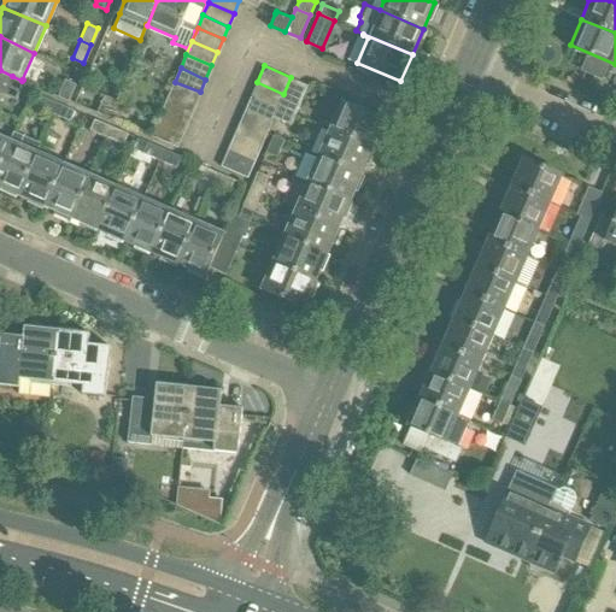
[(0,89),(4,92),(12,76),(0,70),(0,89)]
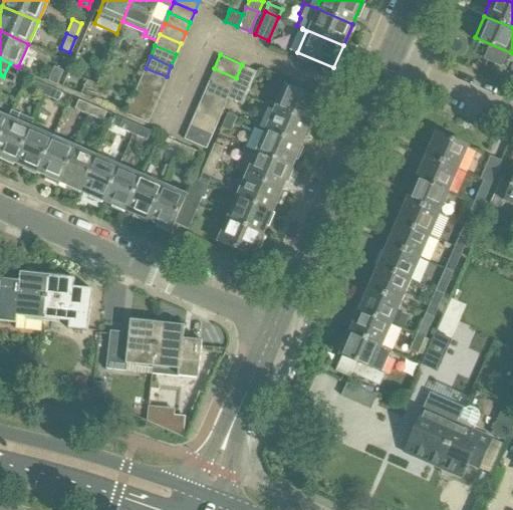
[(12,80),(18,67),(10,63),(3,76),(12,80)]
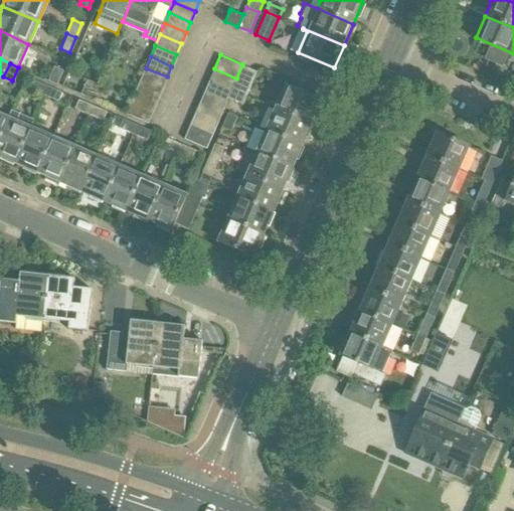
[(56,82),(62,67),(53,63),(47,78),(56,82)]
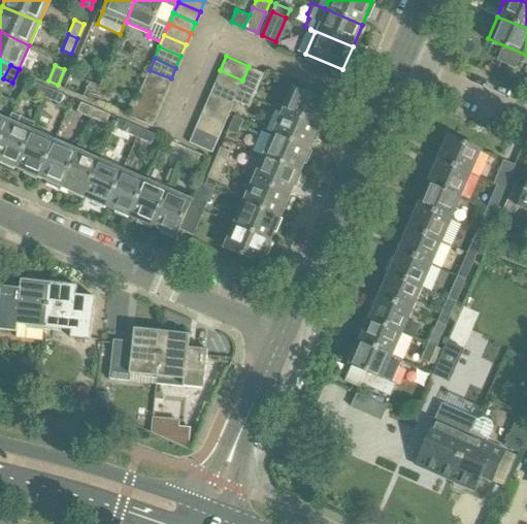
[(249,66),(242,80),(238,90),(252,96),(263,72),(249,66)]
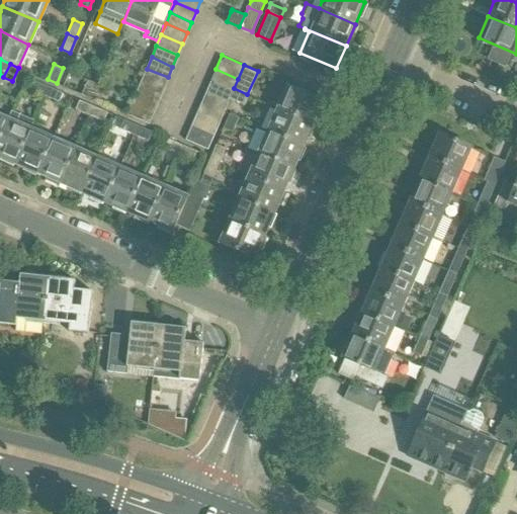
[(142,79),(163,88),(168,77),(147,69),(142,79)]
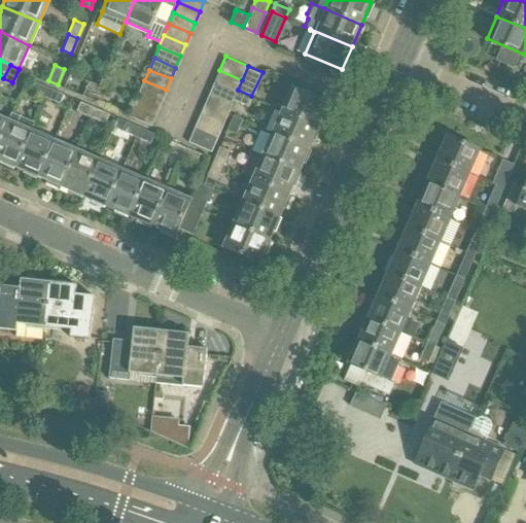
[(242,80),(219,70),(214,81),(237,92),(238,90),(242,80)]
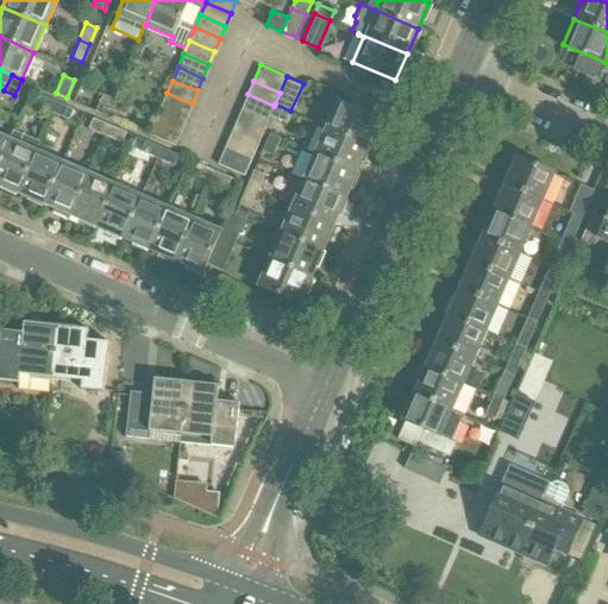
[(106,113),(114,95),(101,90),(94,108),(106,113)]
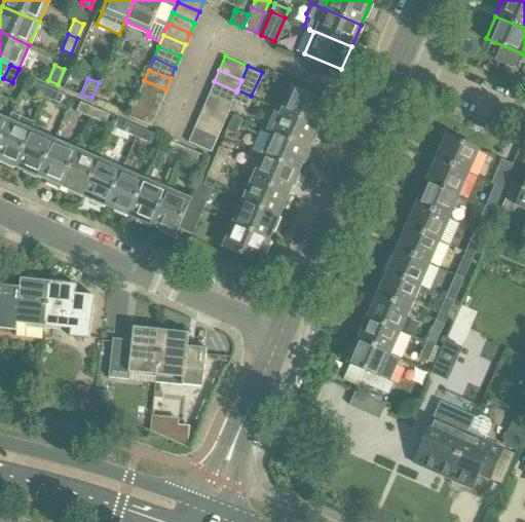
[(45,96),(49,86),(34,79),(30,89),(45,96)]
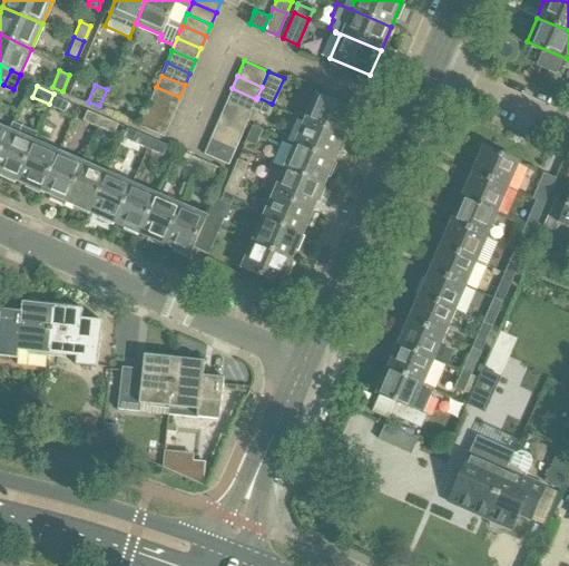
[(151,99),(174,109),(179,97),(156,87),(151,99)]
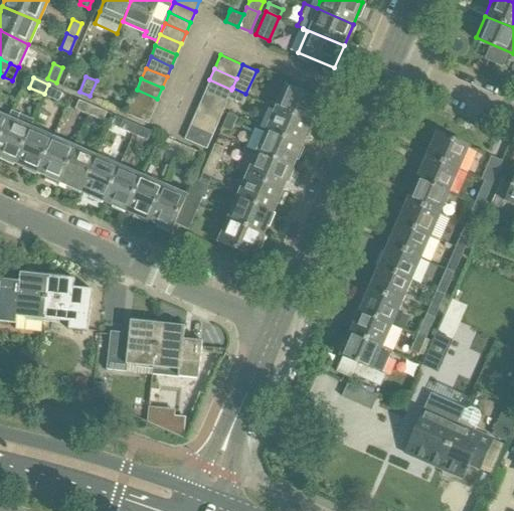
[(231,90),(209,79),(204,91),(226,101),(228,97),(231,90)]
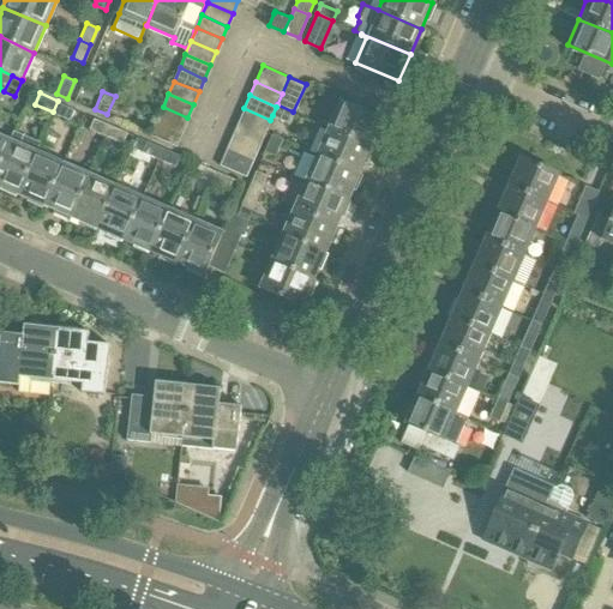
[(115,96),(107,114),(116,118),(124,100),(115,96)]
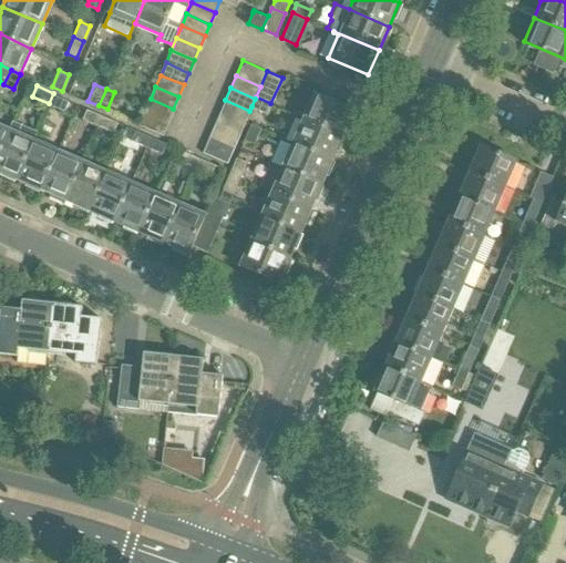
[(353,109),(314,92),(302,119),(341,135),(353,109)]
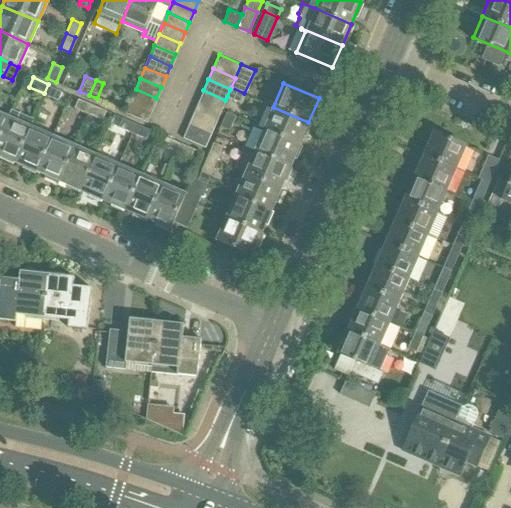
[(48,84),(44,93),(59,100),(63,90),(48,84)]
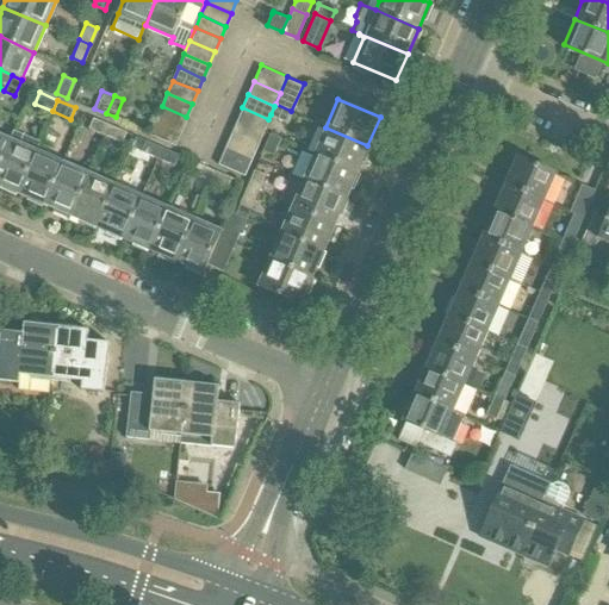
[(275,104),(274,106),(271,114),(287,122),(291,111),(275,104)]
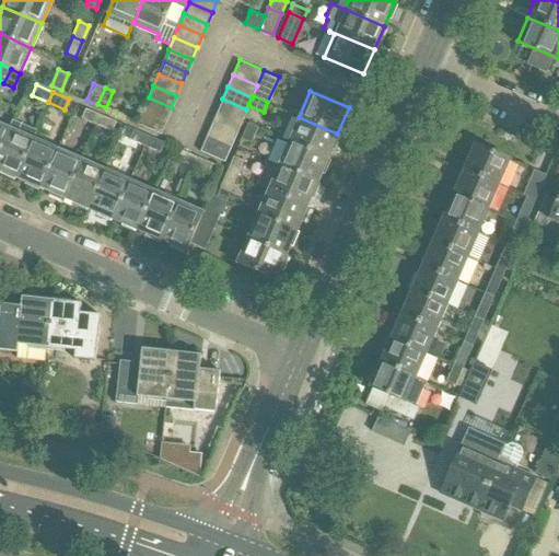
[(171,107),(149,97),(143,109),(166,119),(171,107)]
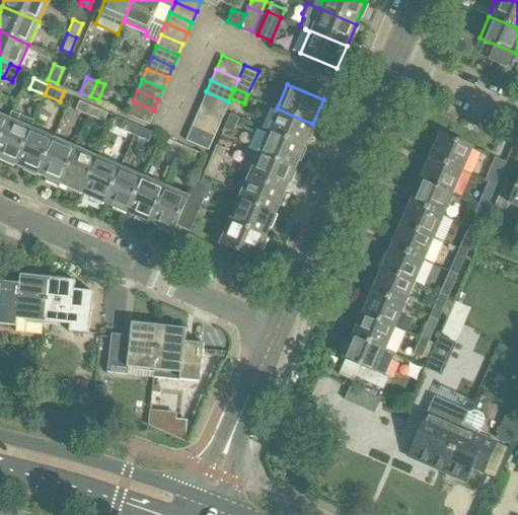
[(201,103),(223,113),(228,101),(206,91),(201,103)]
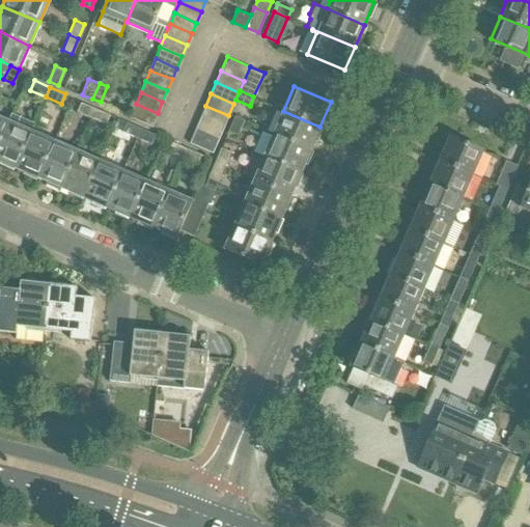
[(96,107),(81,100),(77,110),(91,116),(92,116),(96,107)]
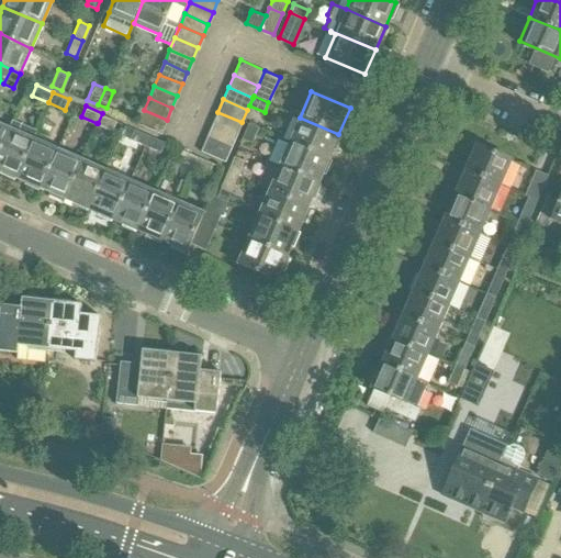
[(138,122),(161,132),(167,120),(144,110),(138,122)]
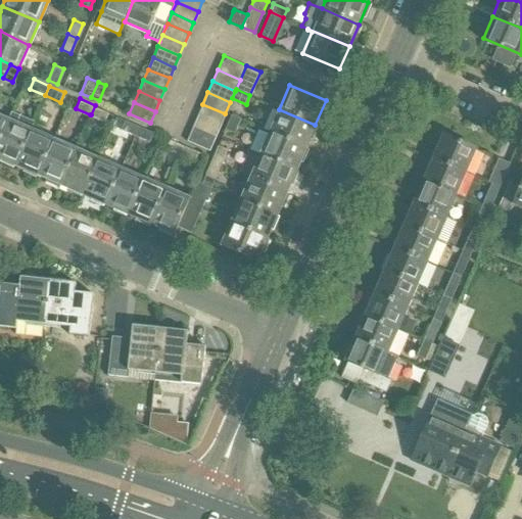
[(197,115),(220,125),(225,113),(202,104),(197,115)]
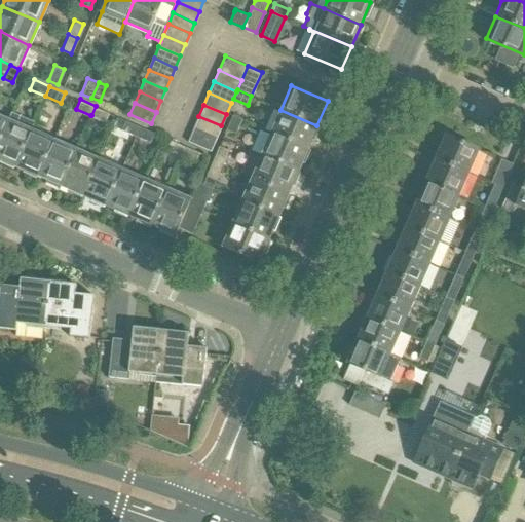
[(91,115),(90,115),(106,122),(110,112),(96,106),(91,115)]
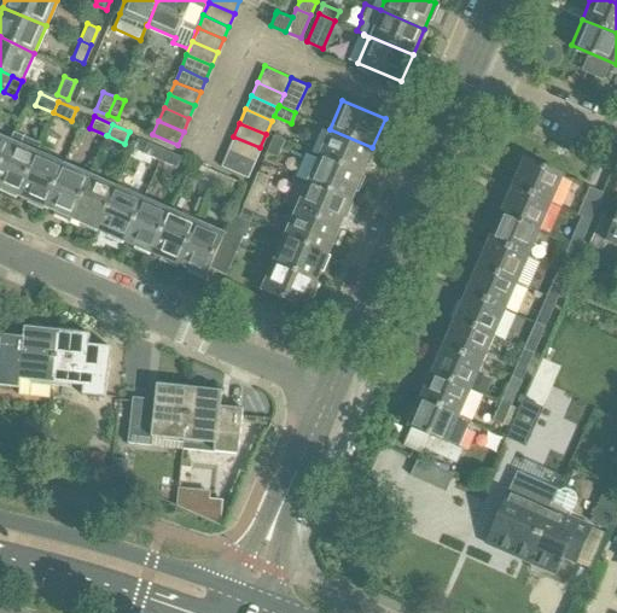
[(0,184),(18,193),(38,150),(41,141),(12,129),(9,138),(10,138),(0,161),(0,184)]
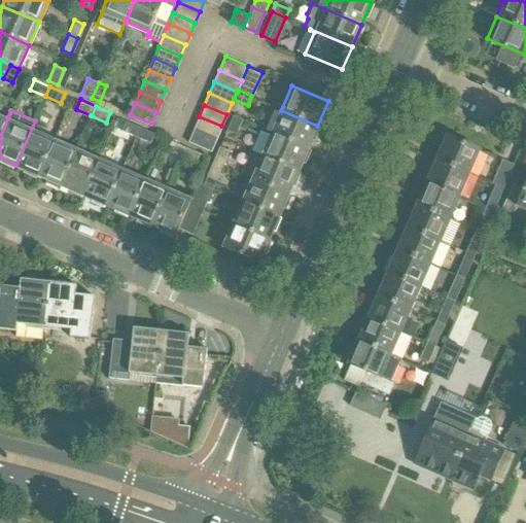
[(271,132),(308,147),(317,126),(281,110),(271,132)]
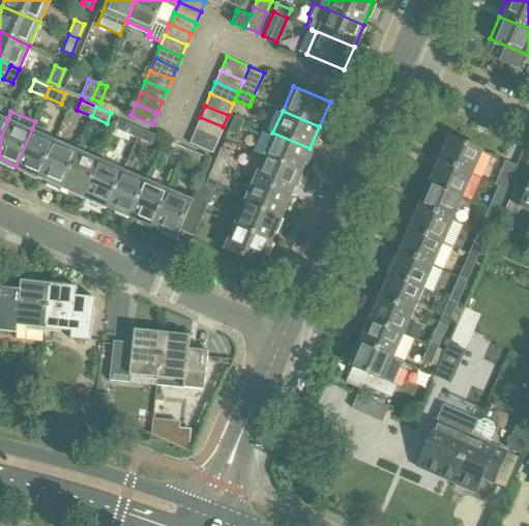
[(7,118),(0,114),(0,138),(8,118),(7,118)]
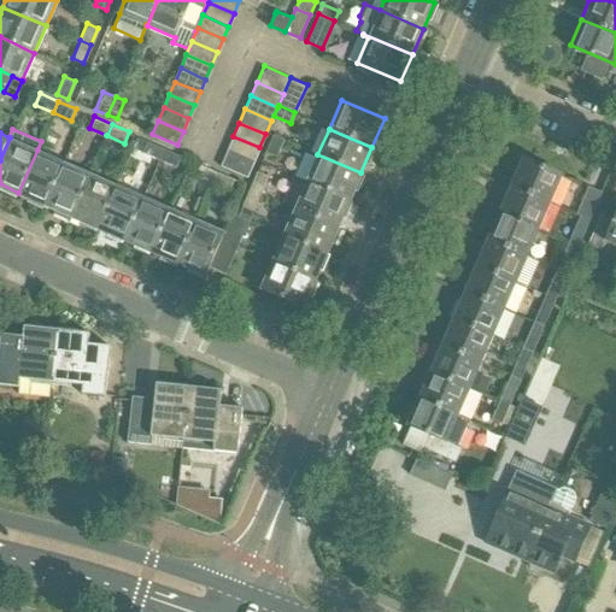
[(275,154),(283,137),(273,133),(264,149),(275,154)]
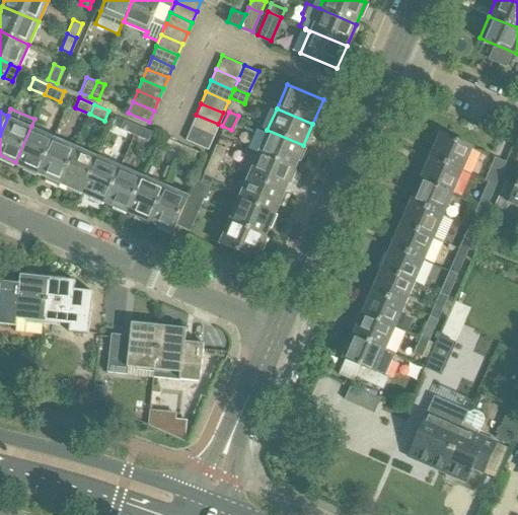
[(191,125),(214,134),(218,124),(196,115),(191,125)]
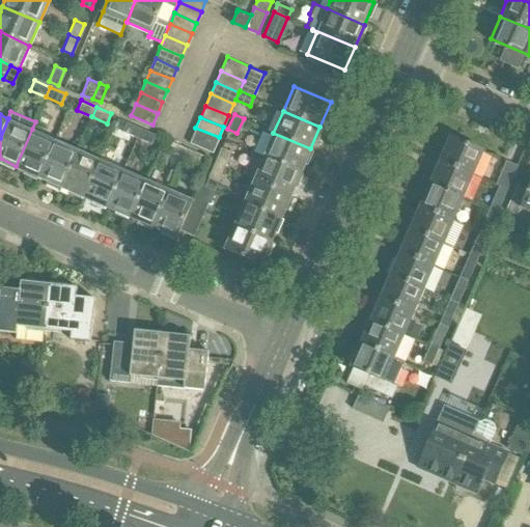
[(127,120),(122,130),(138,136),(142,127),(127,120)]
